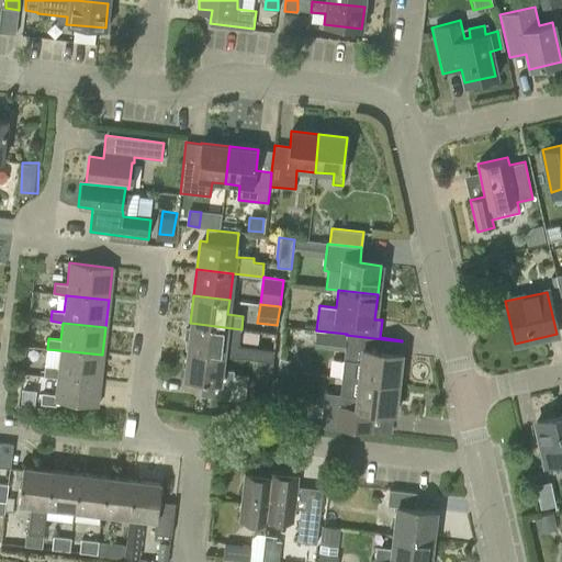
[(187,351),(223,356),(260,360),(273,361),(274,349),(239,346),(242,329),(190,323),(187,351)]
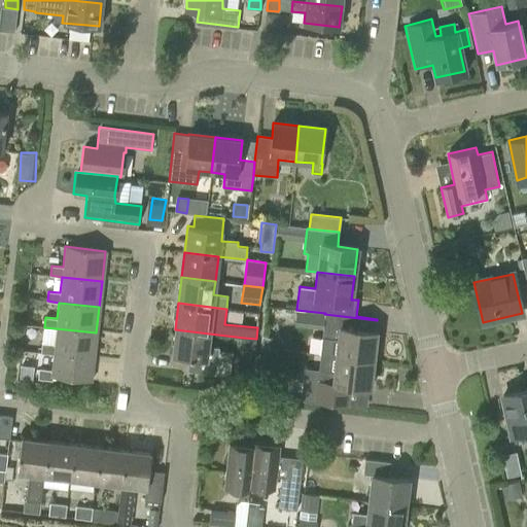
[(375,338),(377,320),(324,314),(323,330),(321,330),(319,354),(336,356),(372,360),(375,338)]
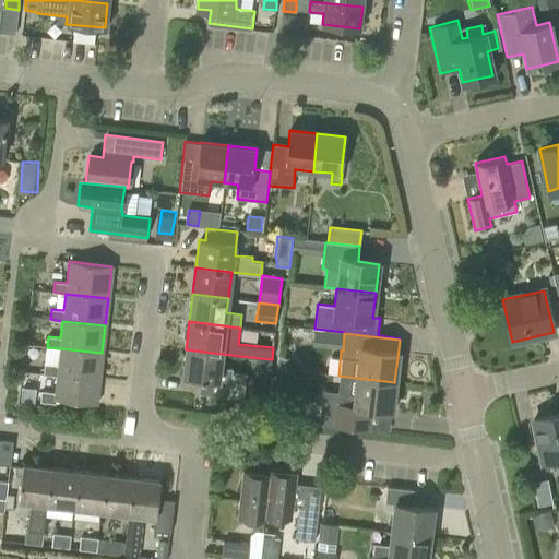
[(56,376),(98,380),(102,353),(59,348),(57,365),(45,364),(44,375),(56,376)]
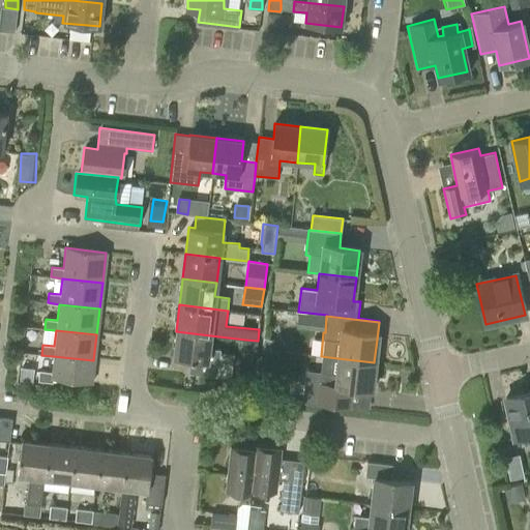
[(221,350),(208,349),(210,335),(176,331),(173,357),(190,359),(188,373),(218,376),(221,350)]
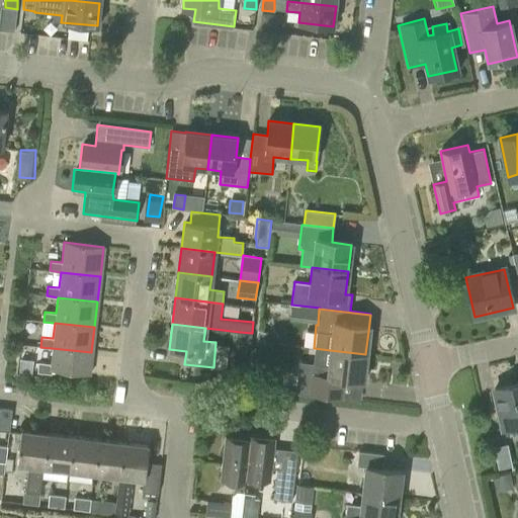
[(267,333),(257,331),(256,341),(265,342),(267,333)]
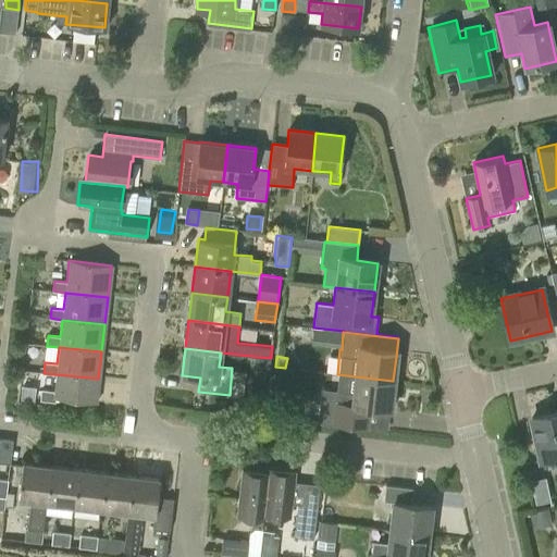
[(269,375),(271,358),(258,357),(256,374),(269,375)]
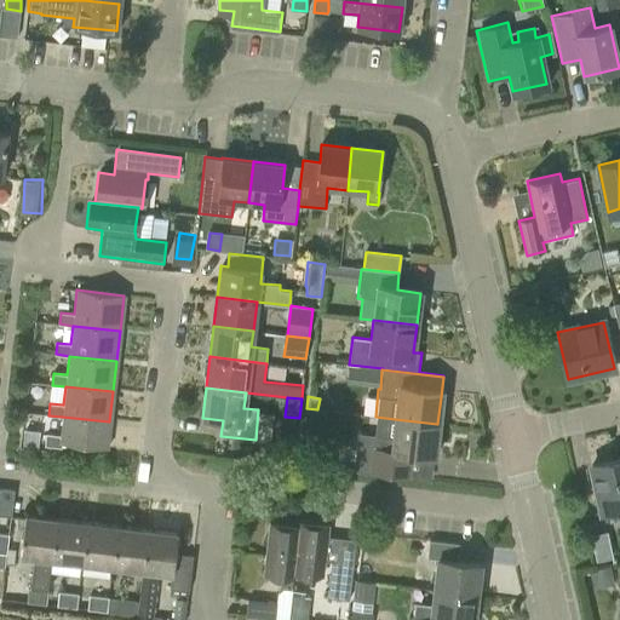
[(109,422),(62,417),(59,436),(46,434),(45,446),(62,448),(62,443),(107,448),(109,422)]
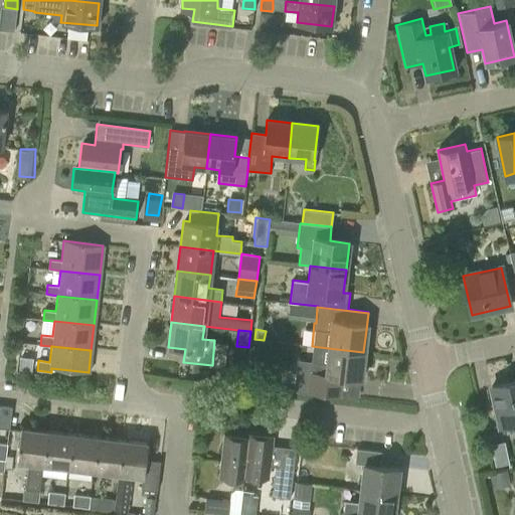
[(328,348),(312,346),(310,361),(306,391),(333,394),(334,389),(356,391),(358,379),(360,380),(363,352),(328,348)]
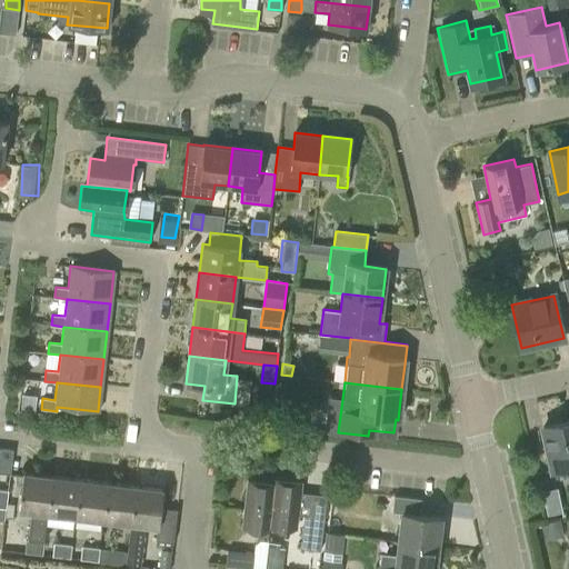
[(22,395),(21,408),(35,409),(37,396),(22,395)]
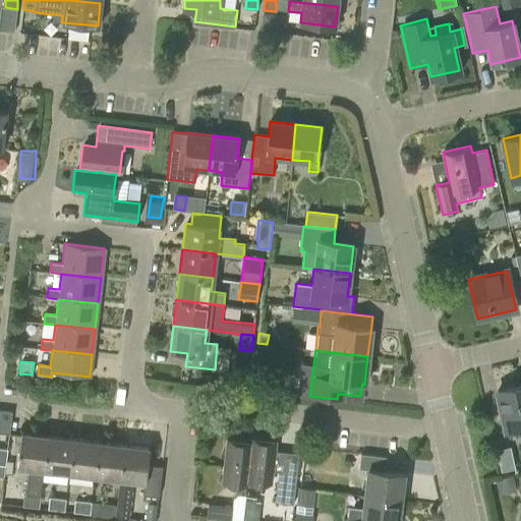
[(520,385),(497,391),(506,429),(520,425),(520,385)]
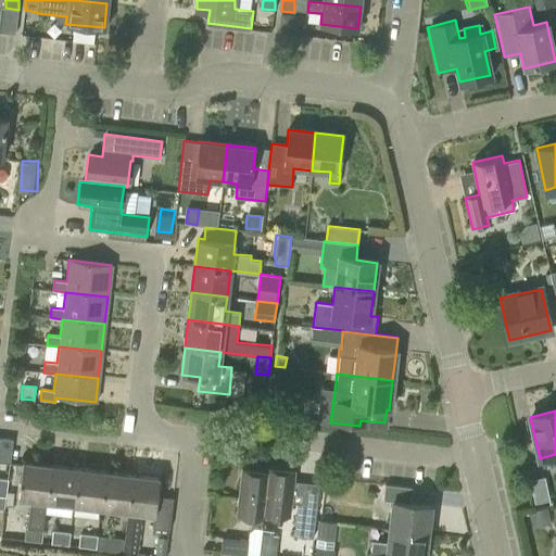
[(13,439),(0,437),(0,462),(10,463),(13,439)]
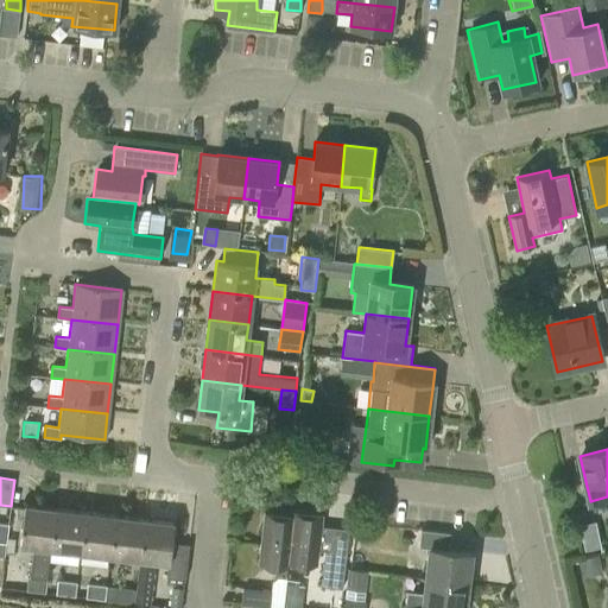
[(26,590),(44,593),(55,508),(25,505),(20,545),(35,548),(31,577),(29,577),(26,590)]
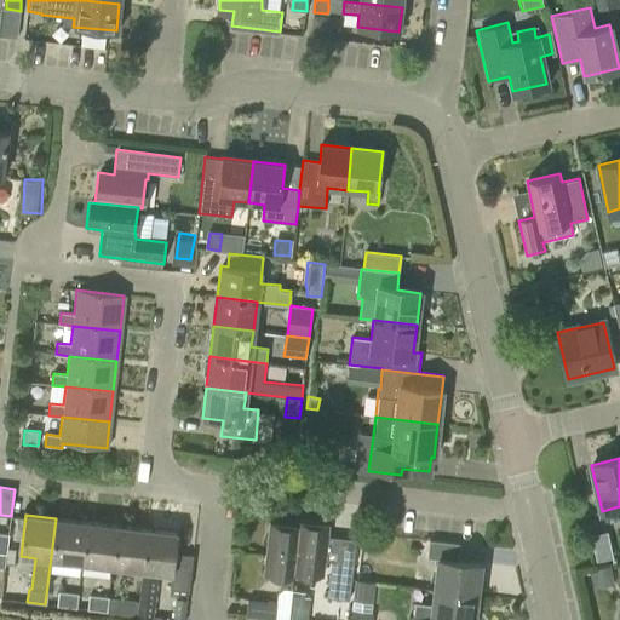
[(81,563),(86,522),(56,518),(45,604),(46,604),(49,590),(52,560),(81,563)]
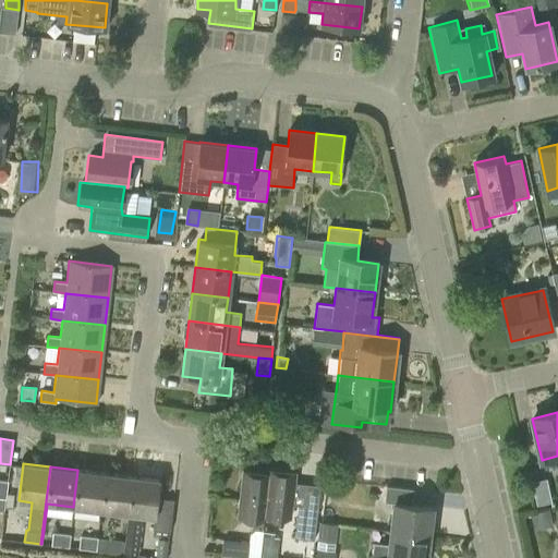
[(268,466),(268,472),(265,514),(290,517),(291,505),(299,506),(295,537),(314,538),(320,485),(293,482),(294,470),(268,466)]
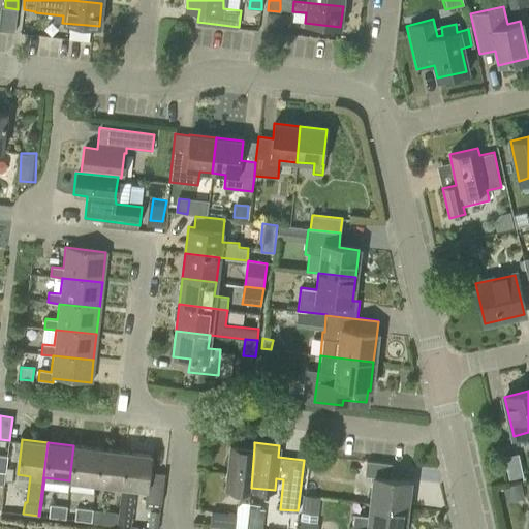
[(250,492),(251,488),(254,447),(229,444),(225,490),(250,492)]
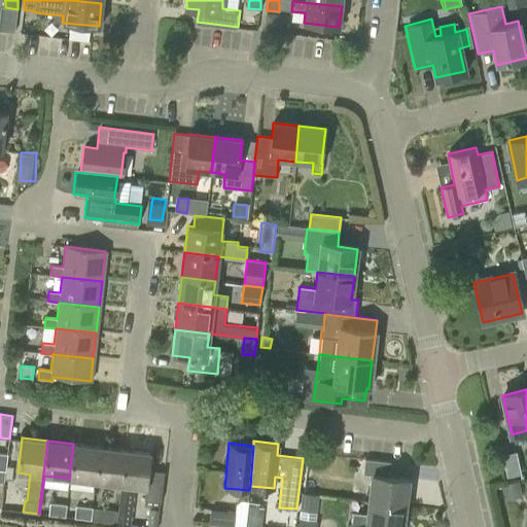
[(95,482),(99,447),(73,444),(69,479),(95,482)]
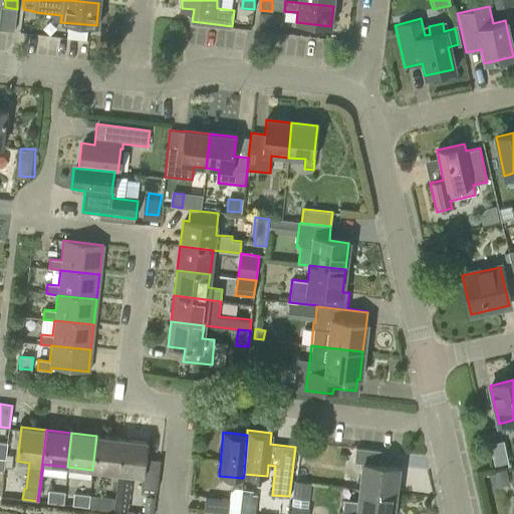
[(117,473),(121,439),(96,436),(92,470),(117,473)]
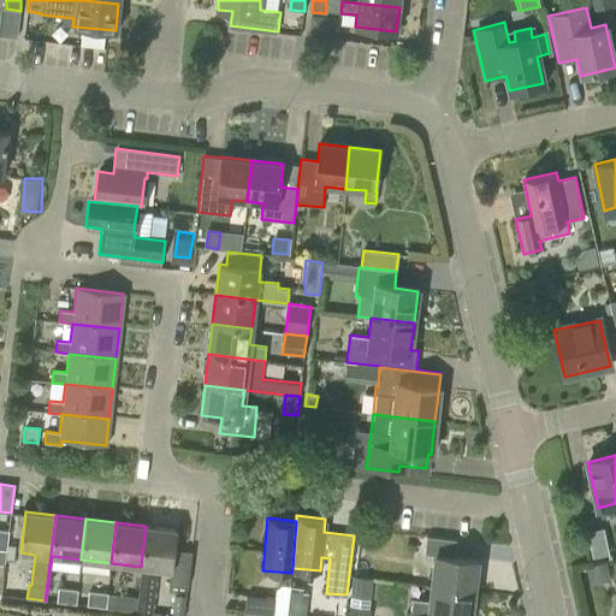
[(153,527),(146,526),(141,567),(142,567),(138,598),(136,611),(150,612),(153,586),(155,568),(170,570),(169,586),(187,588),(191,552),(173,550),(176,529),(153,527)]
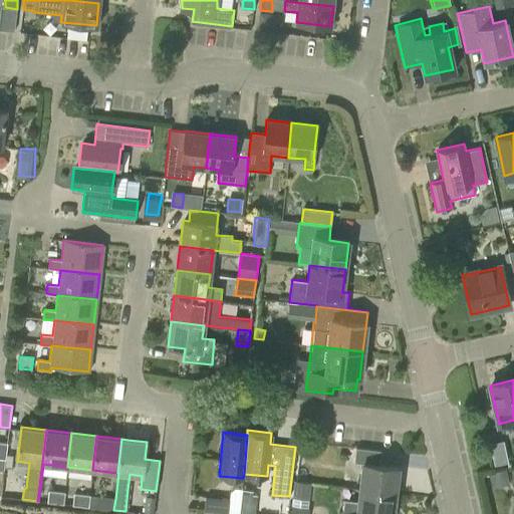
[(354,462),(362,463),(359,488),(395,492),(398,467),(379,465),(380,450),(356,448),(354,462)]
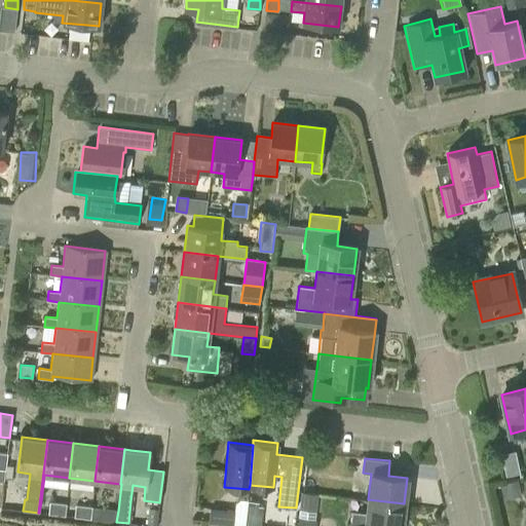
[(3,478),(5,479),(11,479),(13,466),(6,466),(5,465),(3,478)]
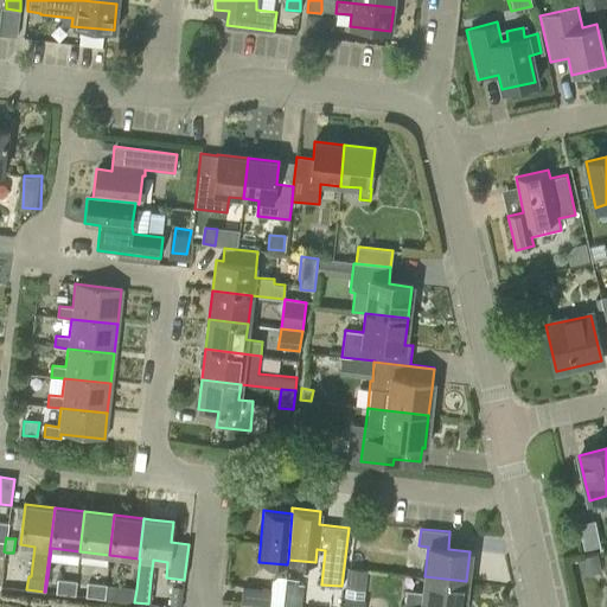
[(359,567),(362,556),(352,555),(350,567),(359,567)]
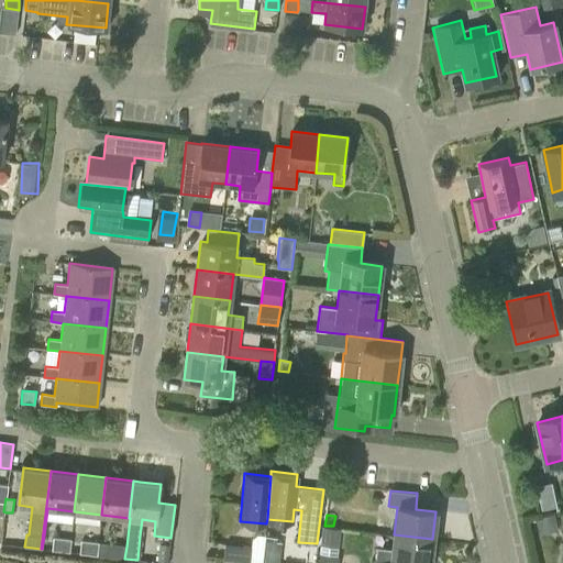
[(556,515),(539,517),(541,530),(558,529),(556,515)]
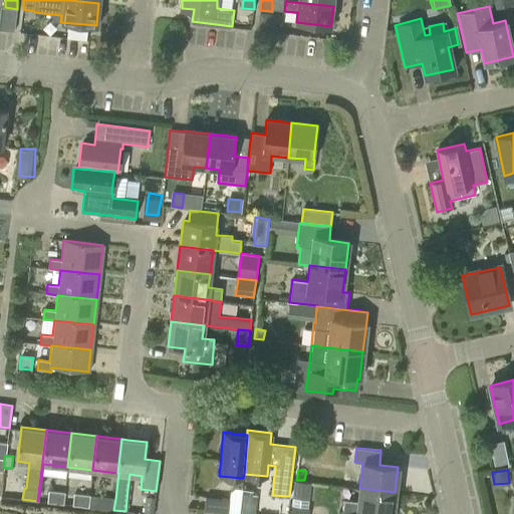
[(88,507),(90,495),(89,495),(90,487),(78,485),(77,494),(74,493),(72,505),(88,507)]
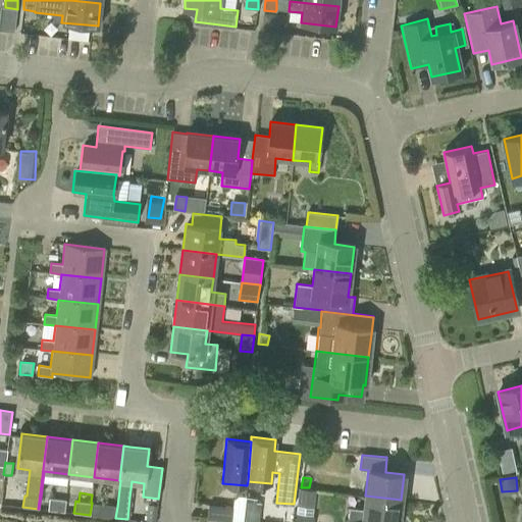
[(398,521),(401,500),(365,496),(364,509),(355,508),(350,507),(347,521),(398,521)]
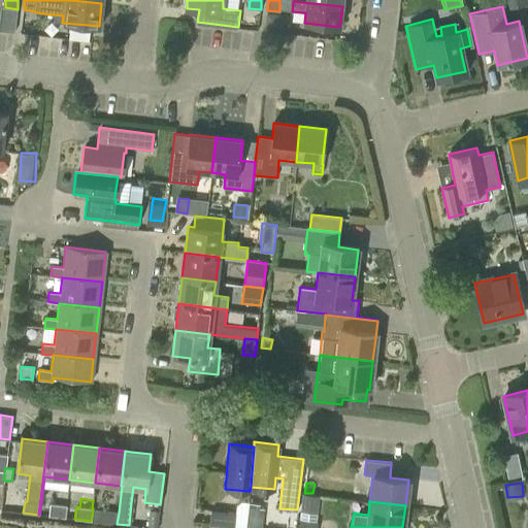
[(210,510),(209,525),(239,527),(245,527),(246,527),(249,504),(249,502),(242,502),(236,505),(236,513),(210,510)]
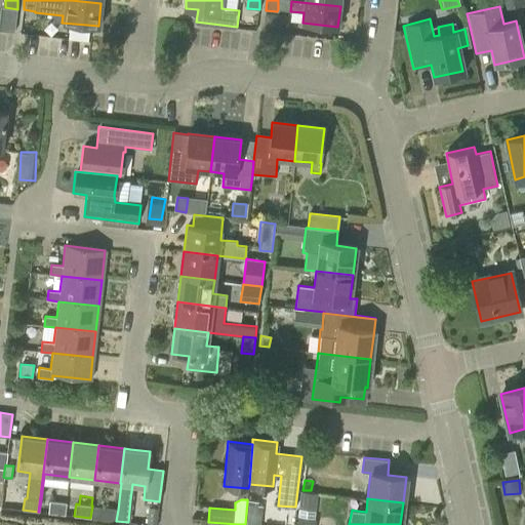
[(65,515),(67,502),(50,500),(48,513),(65,515)]
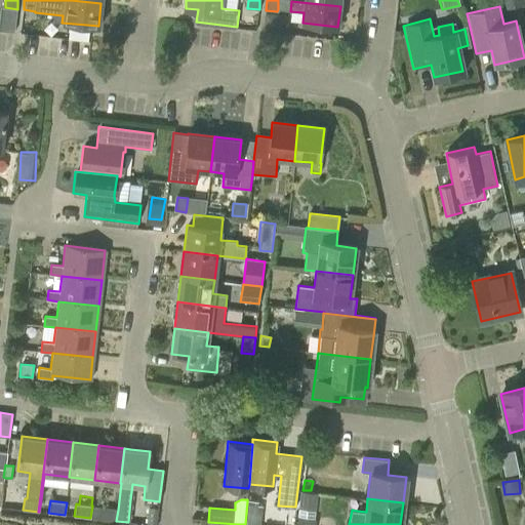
[(260,524),(264,502),(247,501),(245,524),(251,524),(260,524)]
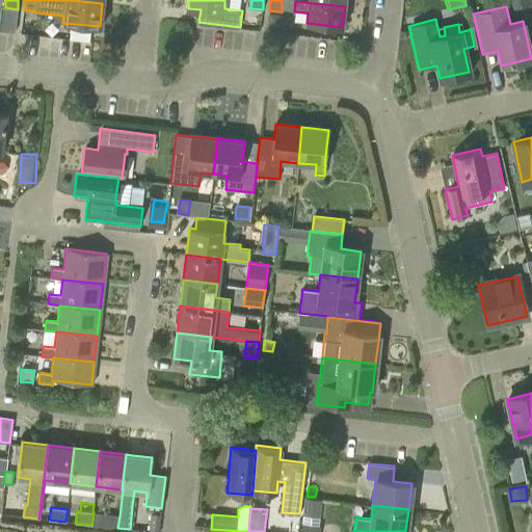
[(117,528),(120,516),(102,514),(101,526),(117,528)]
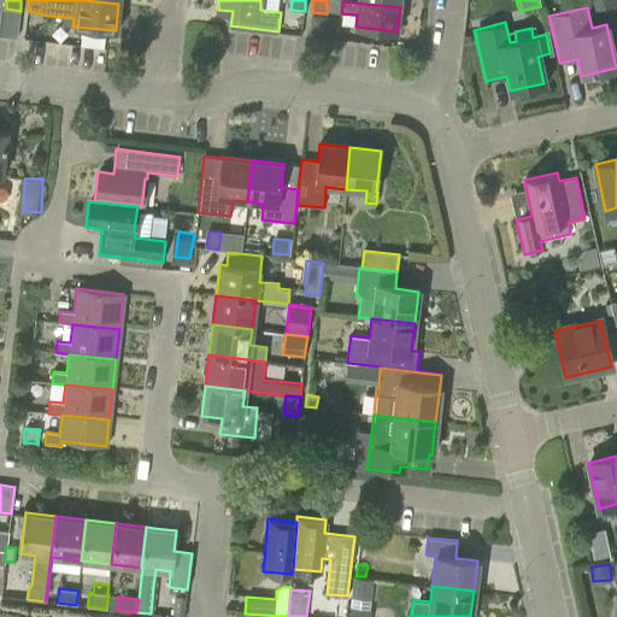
[(176,597),(175,616),(184,616),(186,598),(176,597)]
